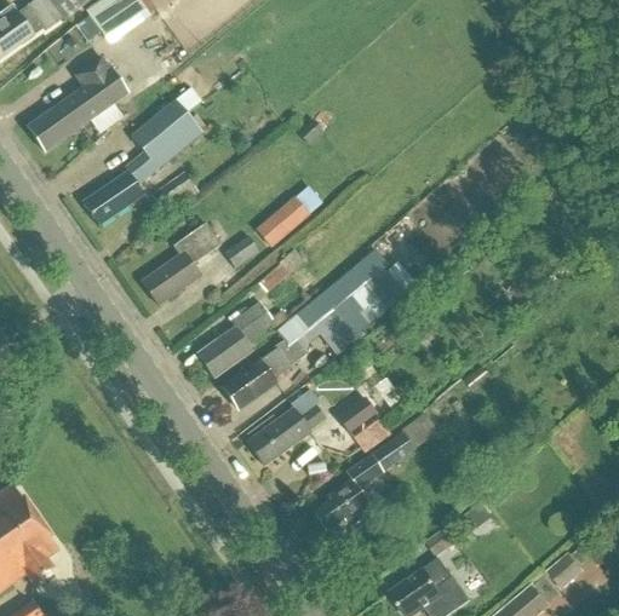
[(0,57),(35,33),(45,26),(47,28),(63,17),(64,19),(90,0),(33,0),(18,10),(13,3),(0,12),(0,57)]
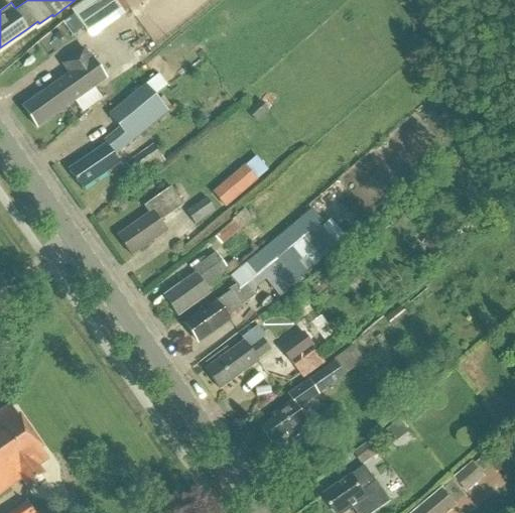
[(82,0),(71,8),(91,35),(124,12),(116,0),(82,0)]
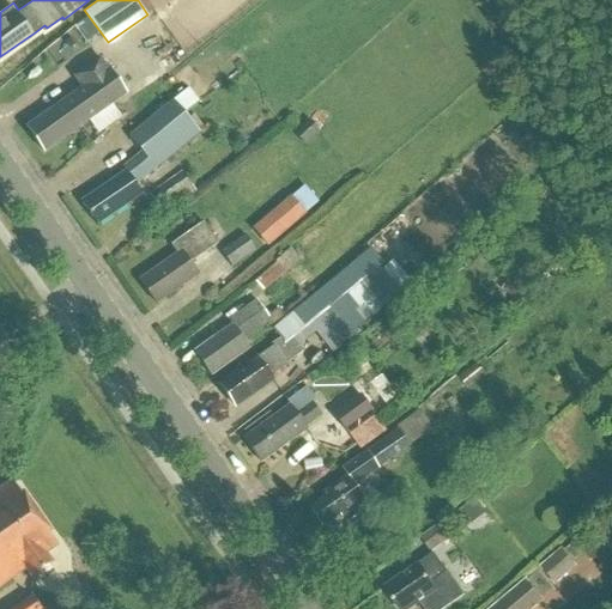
[(84,87),(28,126),(44,151),(128,93),(111,69),(110,69),(102,58),(77,75),(84,87)]
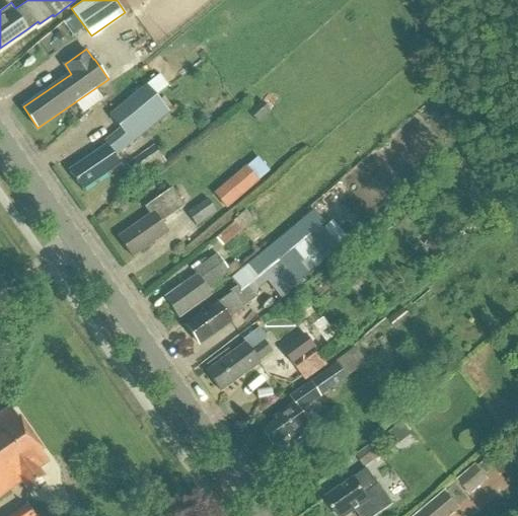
[(103,139),(105,141),(69,169),(83,188),(119,161),(114,152),(168,109),(148,83),(109,113),(120,127),(103,139)]
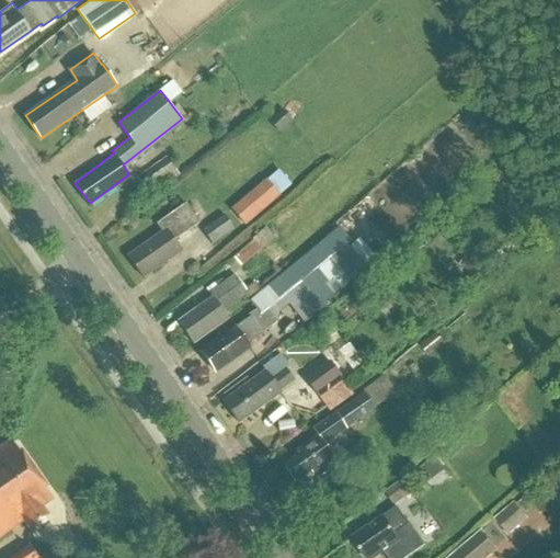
[(182,170),(169,151),(137,172),(146,185),(169,170),(173,177),(182,170)]
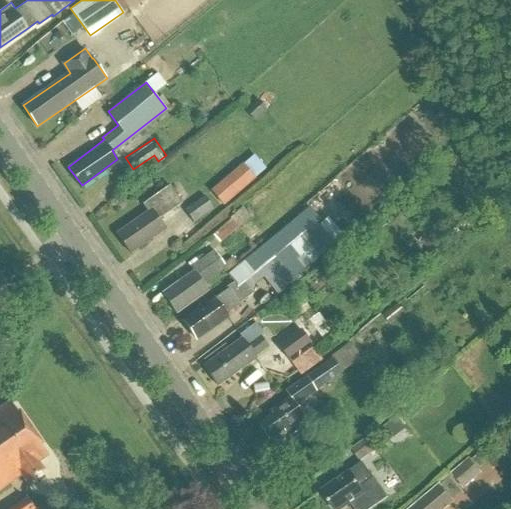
[(254,155),(212,190),(224,204),(265,168),(254,155)]
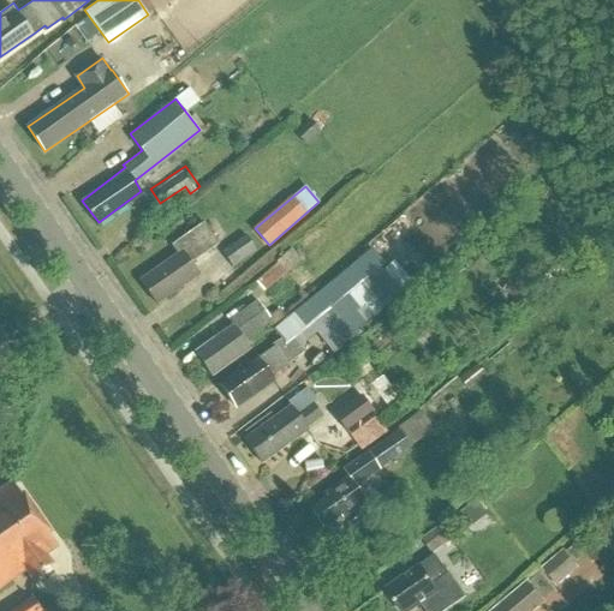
[(172,243),(178,251),(141,277),(158,300),(200,271),(191,259),(219,240),(206,220),(172,243)]
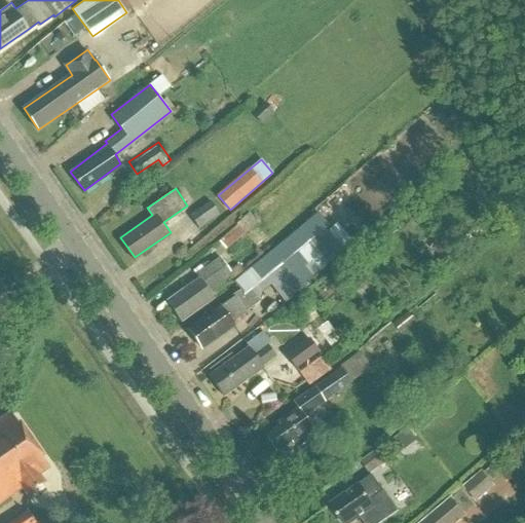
[(190,213),(199,227),(219,214),(210,199),(190,213)]
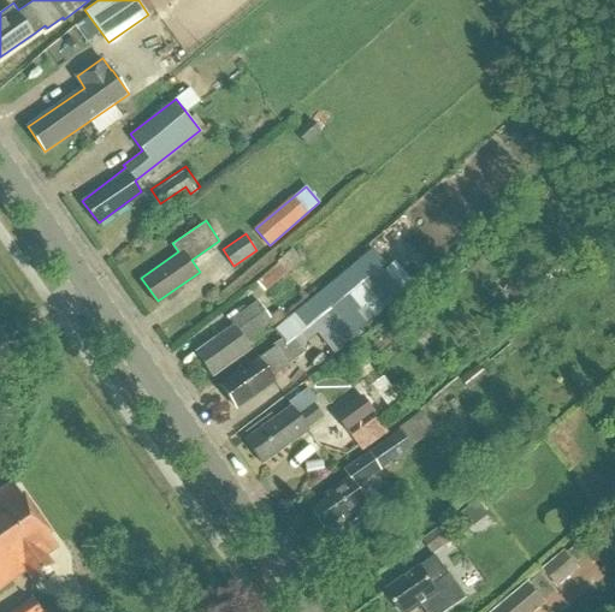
[(259,354),(258,352),(236,368),(237,370),(222,382),(237,404),(276,378),(278,380),(294,369),(288,361),(300,351),(299,349),(314,334),(331,354),(361,332),(359,328),(402,291),(382,267),(388,261),(376,245),(268,330),(277,340),(259,354)]
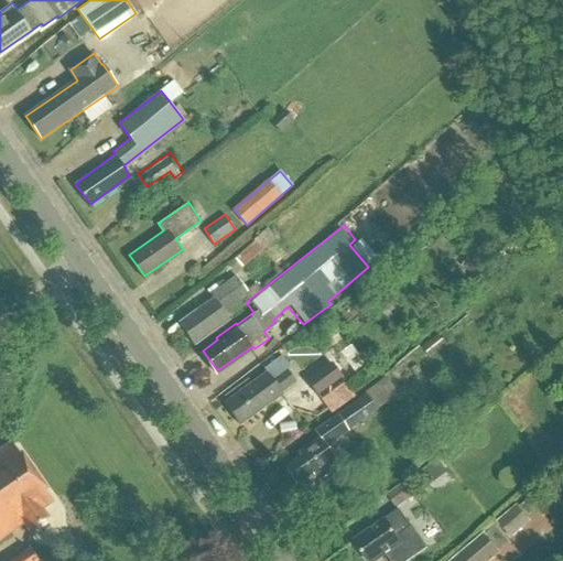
[(236,258),(244,267),(262,250),(263,250),(277,239),(268,228),(253,240),(255,241),(236,258)]
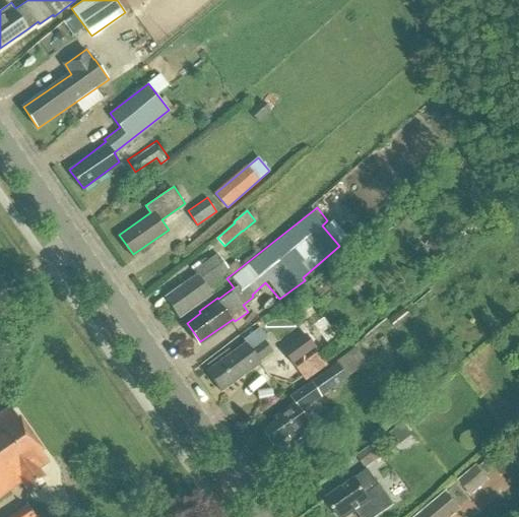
[(206,285),(230,269),(217,252),(194,268),(197,272),(165,296),(179,316),(212,293),(206,285)]
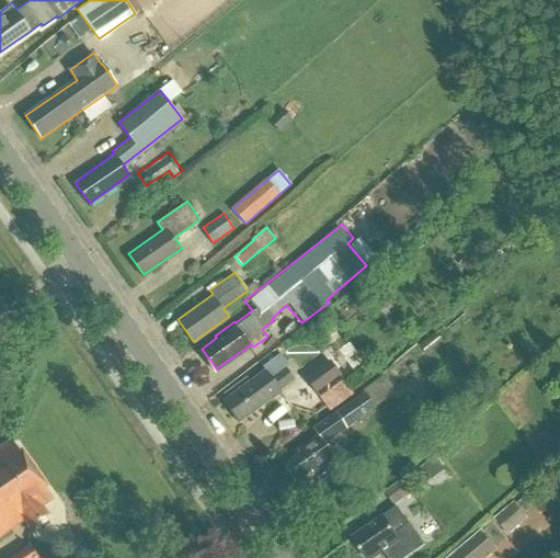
[(380,280),(380,297),(392,297),(392,280),(380,280)]
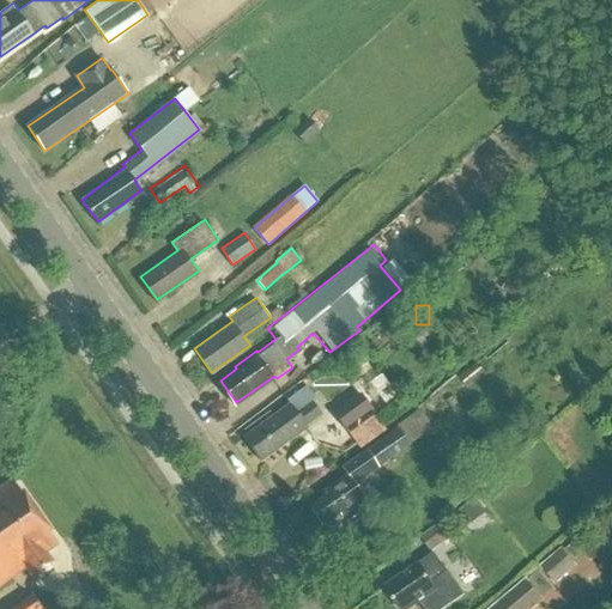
[(362,385),(333,407),(341,419),(364,402),(361,397),(367,393),(362,385)]
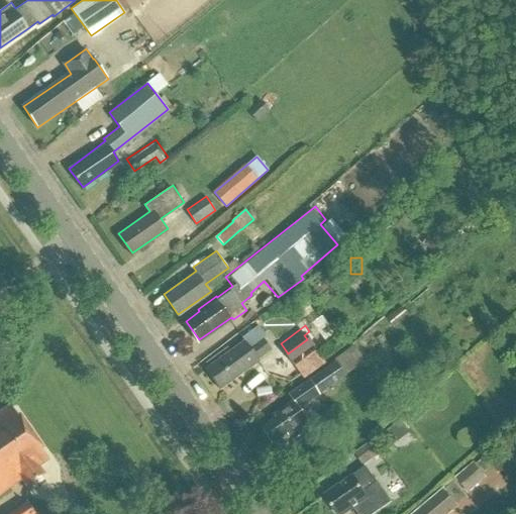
[(260,358),(259,356),(272,347),(264,336),(250,346),(245,338),(207,366),(221,386),(260,358)]
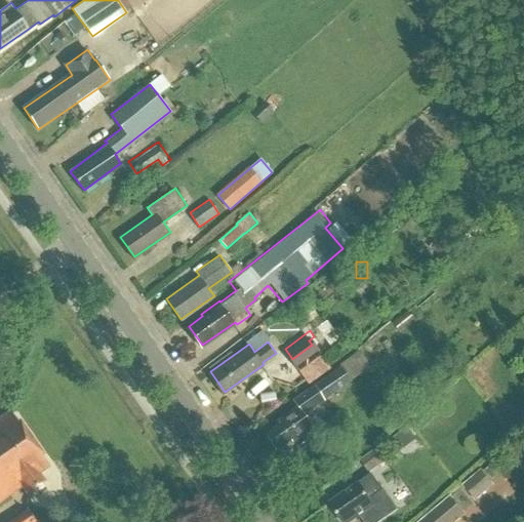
[(304,411),(351,378),(343,365),(333,372),(332,370),(313,384),(314,385),(294,399),(298,404),(277,419),(279,423),(265,432),(276,447),(289,438),(291,441),(313,426),(304,411)]
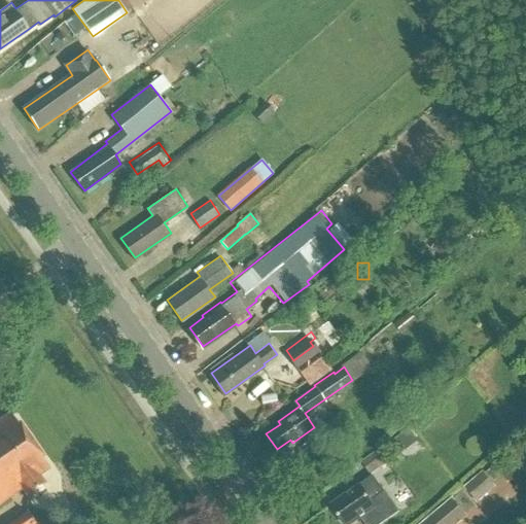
[(259,406),(278,402),(274,379),(254,382),(259,406)]
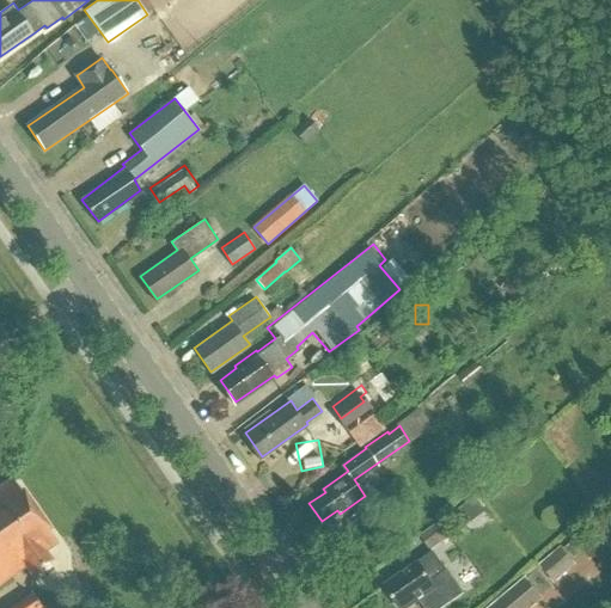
[(0,486),(0,584),(26,565),(32,573),(52,560),(43,548),(55,540),(12,479),(0,486)]
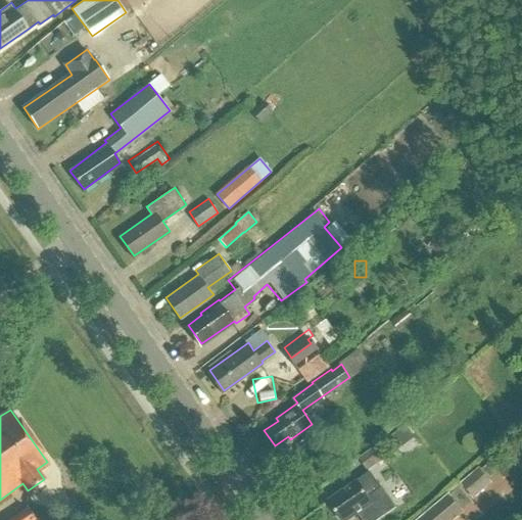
[(408,421),(393,433),(404,445),(418,434),(408,421)]
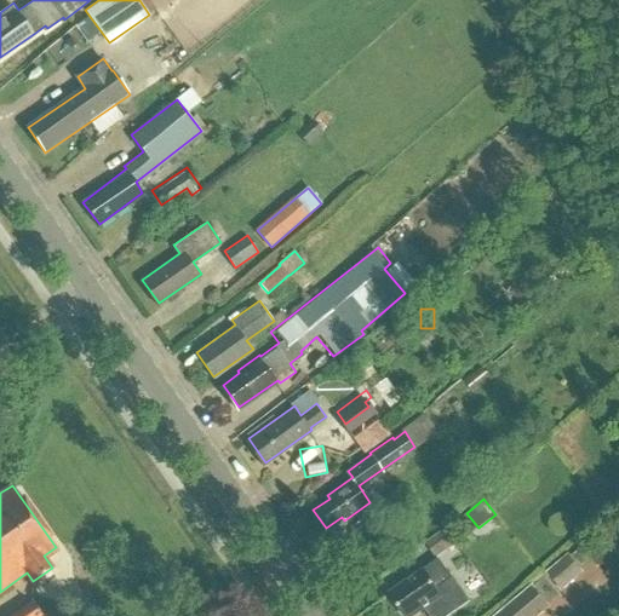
[(448,524),(427,539),(436,554),(459,540),(448,524)]
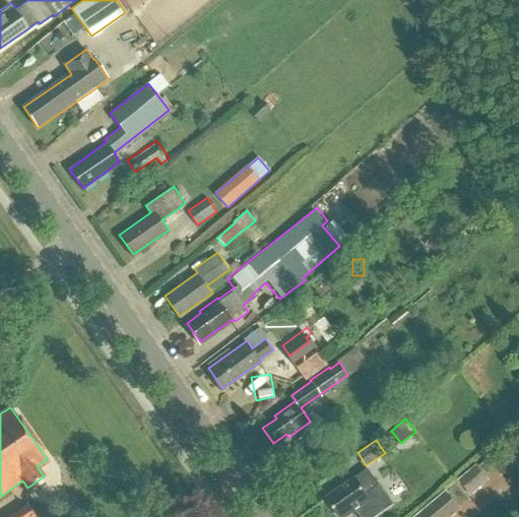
[(460,477),(473,494),(493,477),(479,462),(460,477)]
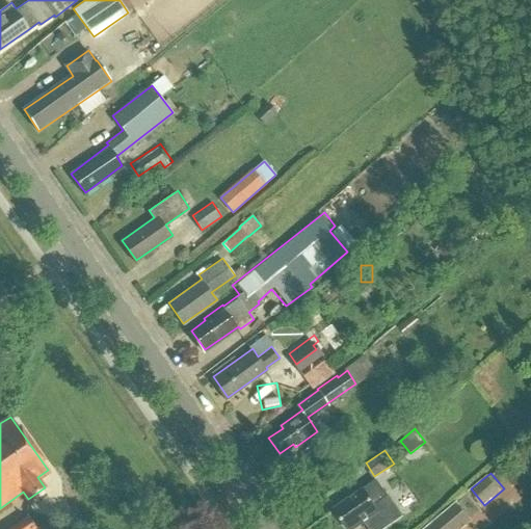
[(350,528),(351,528),(364,522),(368,528),(381,528),(402,516),(388,494),(387,495),(376,479),(336,507),(350,528)]
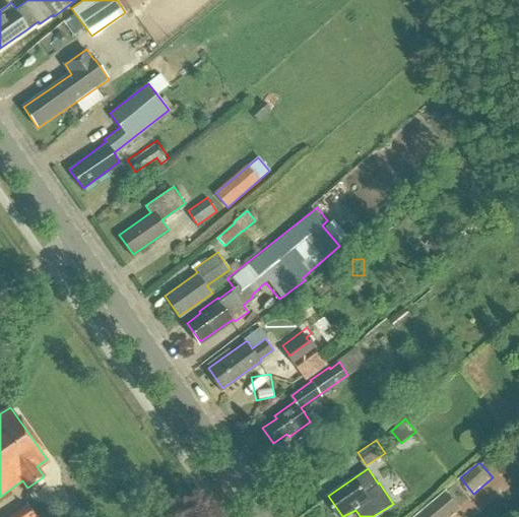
[(447,516),(458,508),(446,493),(415,516),(447,516)]
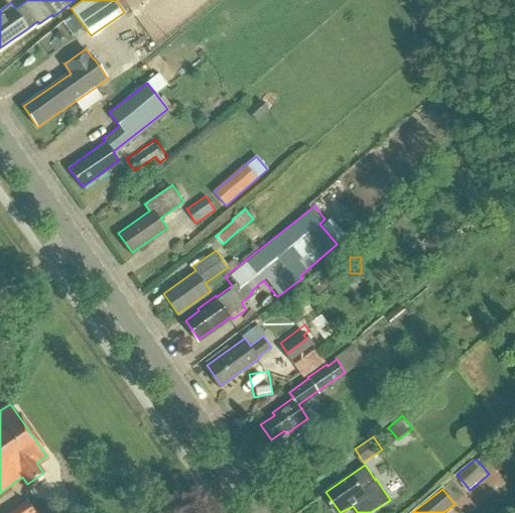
[(10,512),(35,512),(27,501),(10,512)]
